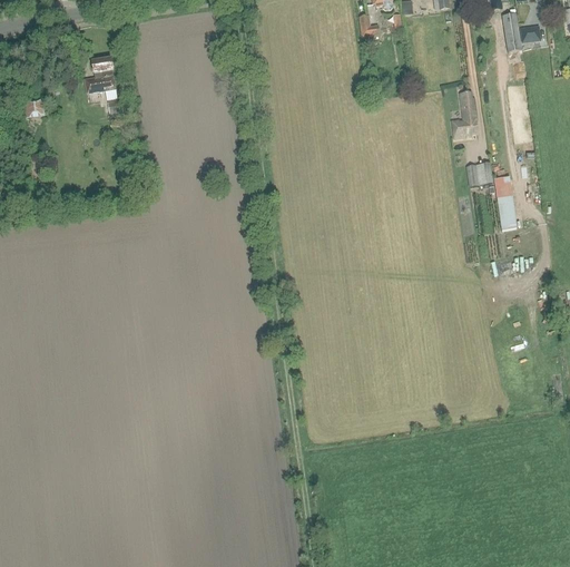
[(372,0),(372,3),(374,2),(375,6),(381,5),(382,7),(383,9),(385,10),(387,10),(390,9),(392,8),(393,6),(393,3),(392,0),(372,0)]
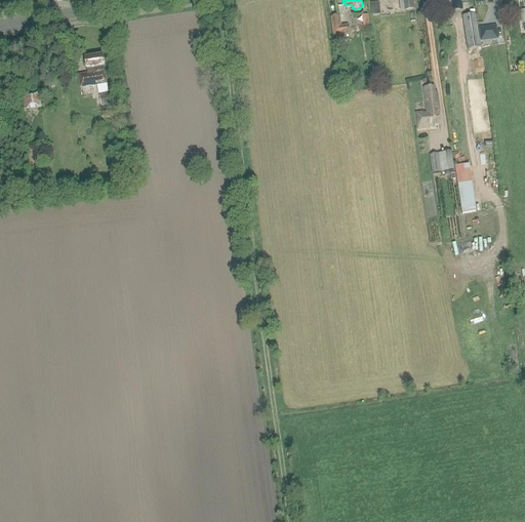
[(475,11),(462,13),(468,47),(480,45),(475,11)]
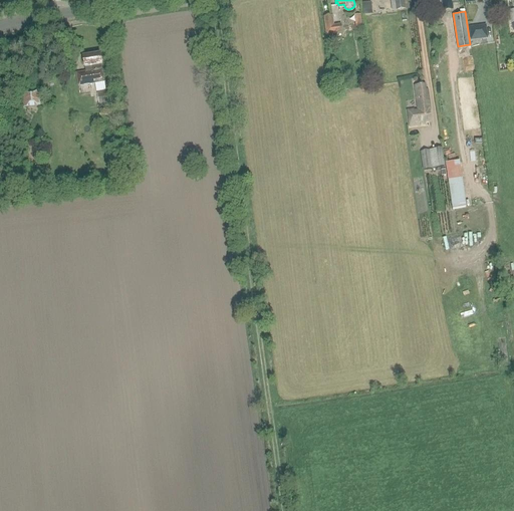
[(332,13),(323,14),(326,33),(342,30),(340,22),(334,23),(332,13)]
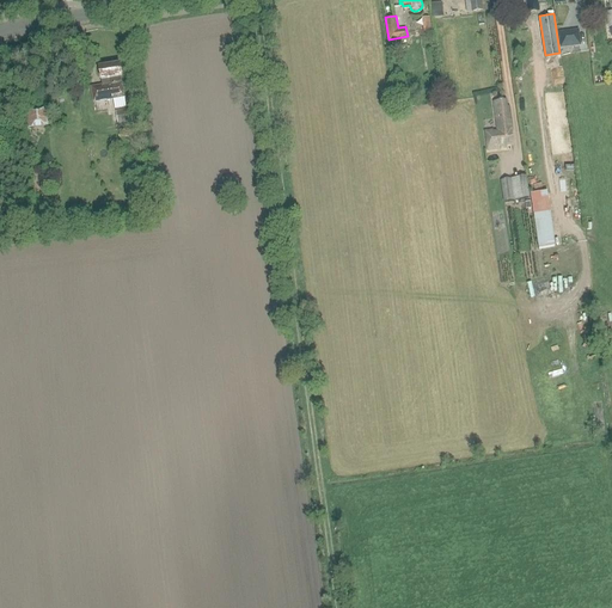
[(579,26),(558,29),(560,45),(581,43),(579,26)]
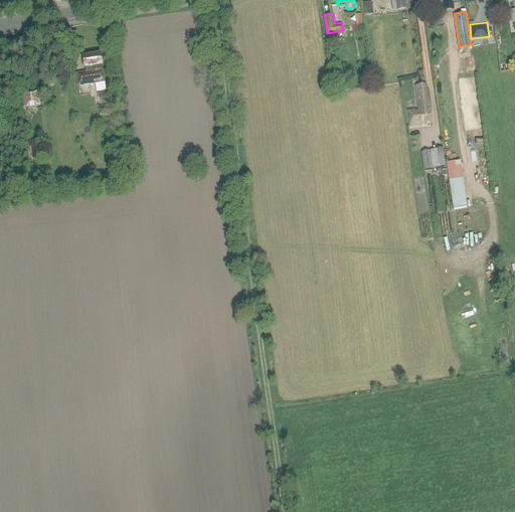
[(78,83),(96,81),(105,79),(101,52),(83,54),(86,69),(76,71),(78,83)]
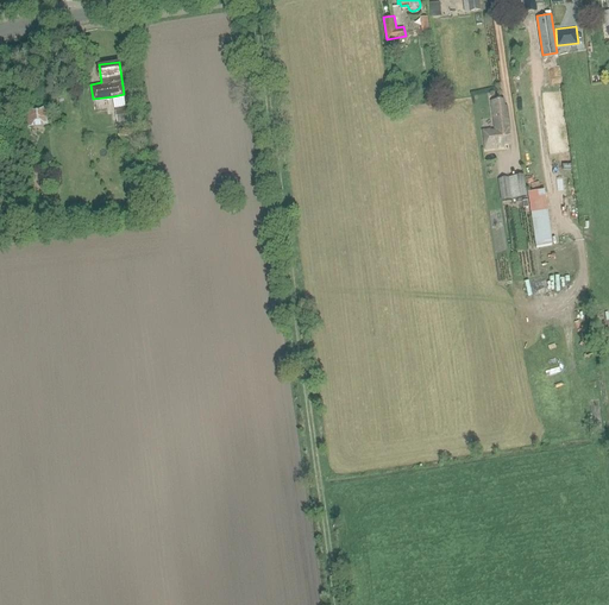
[(504,145),(504,142),(510,142),(509,127),(507,102),(504,102),(503,96),(491,99),(495,126),(491,127),(491,126),(481,127),(484,149),(504,145)]
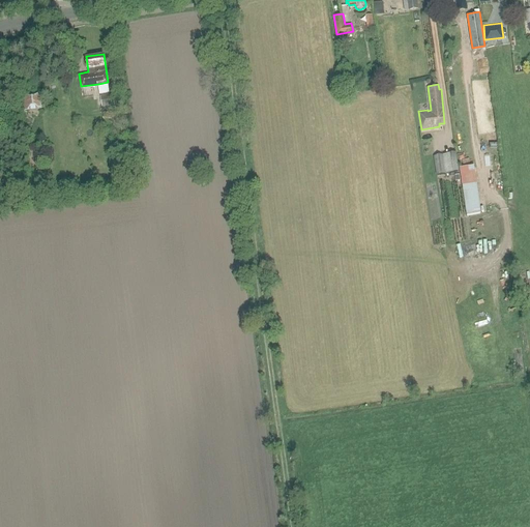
[(40,91),(22,92),(23,108),(42,107),(40,91)]
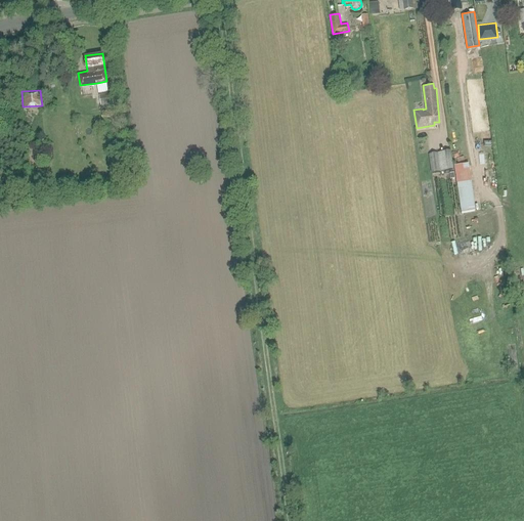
[(110,91),(98,93),(100,103),(112,102),(110,91)]
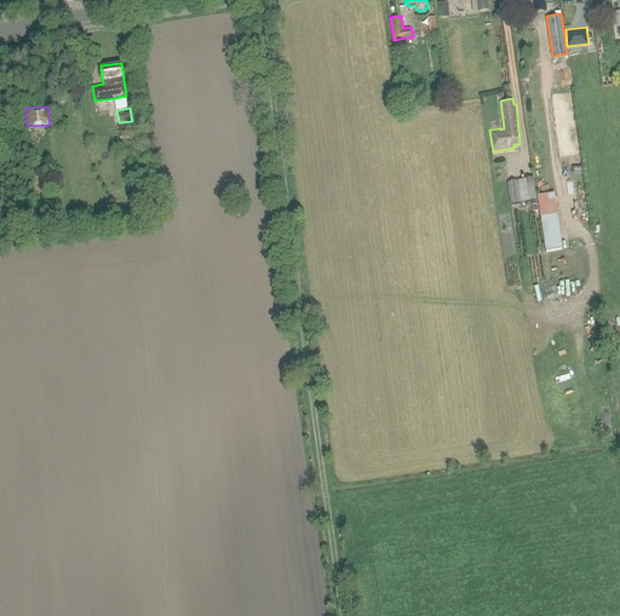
[(533,176),(506,179),(510,202),(537,197),(533,176)]
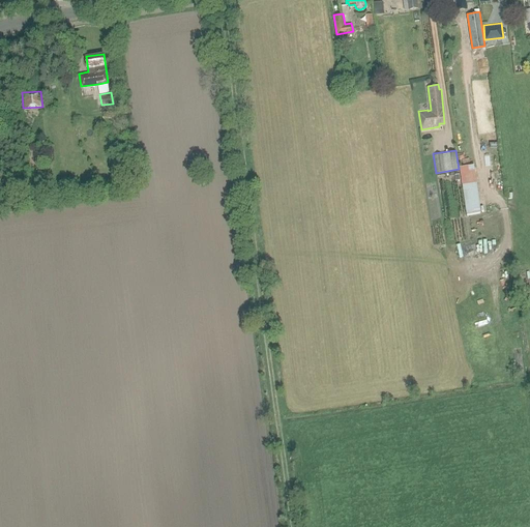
[(473,163),(459,166),(467,213),(480,211),(473,163)]
